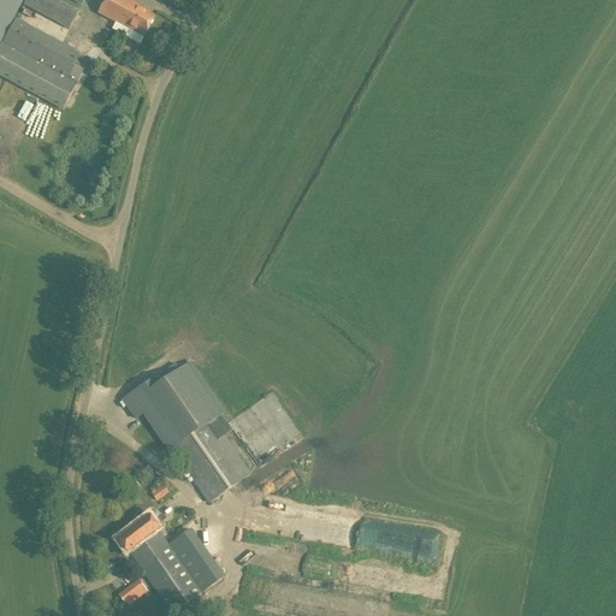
[(0,0),(0,42),(13,17),(22,0),(0,0)]
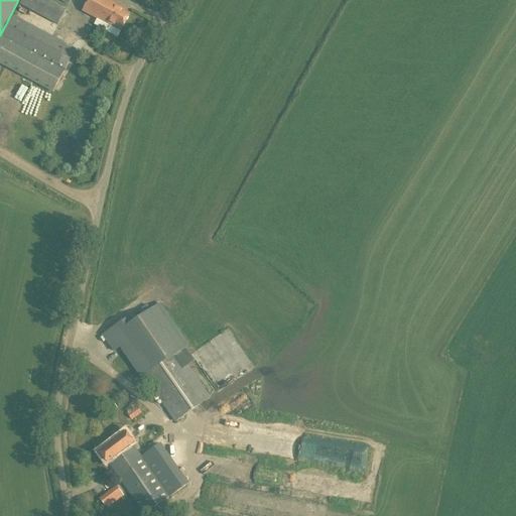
[(57,25),(66,9),(48,0),(22,0),(20,4),(57,25)]
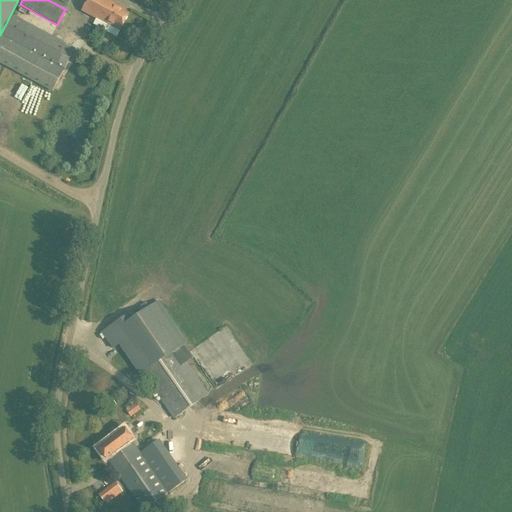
[(120,32),(129,15),(122,11),(123,8),(107,0),(87,0),(82,11),(97,20),(94,25),(116,37),(119,32),(120,32)]
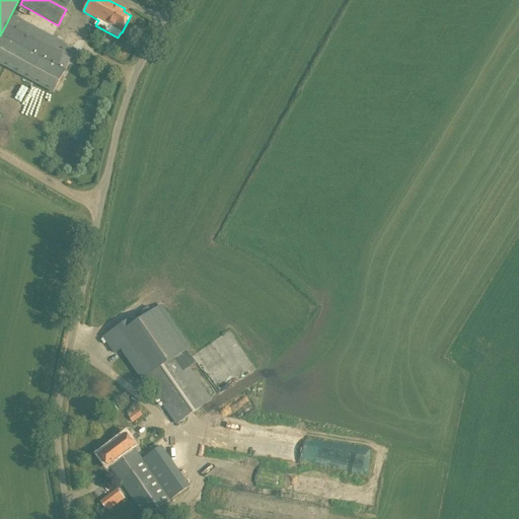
[(36,28),(11,14),(0,35),(0,65),(53,94),(77,51),(51,36),(36,28)]
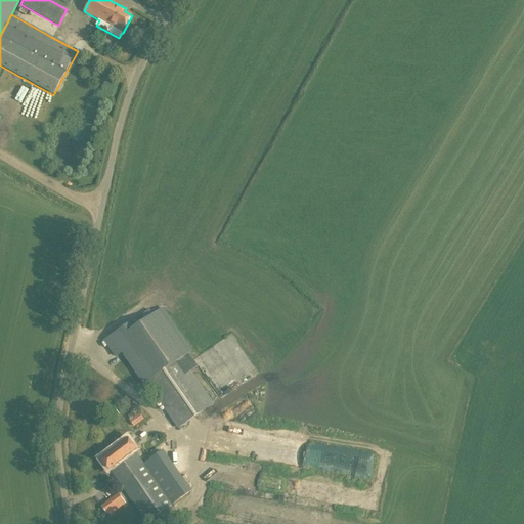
[(163,308),(133,329),(128,321),(101,340),(112,356),(121,350),(145,386),(147,385),(178,429),(214,404),(182,358),(192,351),(163,308)]
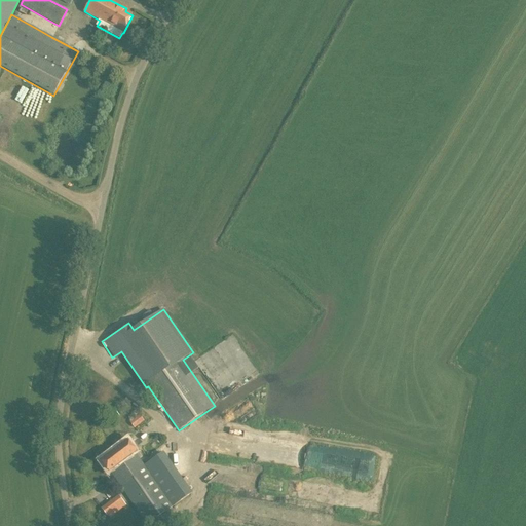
[(135,418),(140,424),(145,421),(140,414),(135,418)]
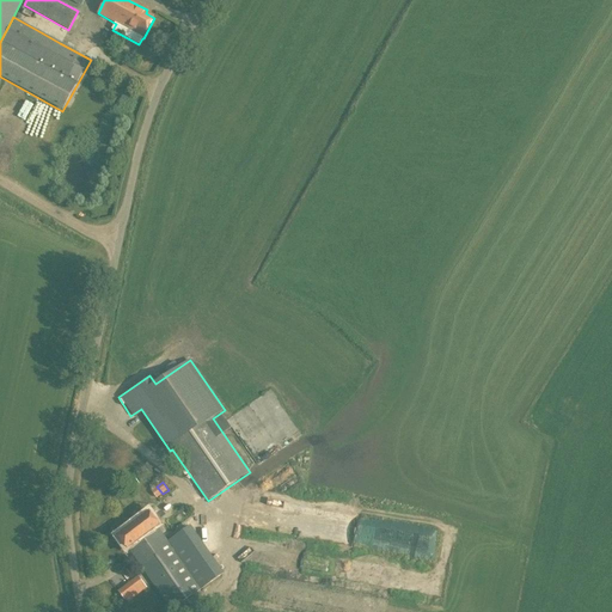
[(169,542),(158,527),(159,526),(148,513),(117,537),(128,550),(171,611),(225,575),(190,526),(169,542)]
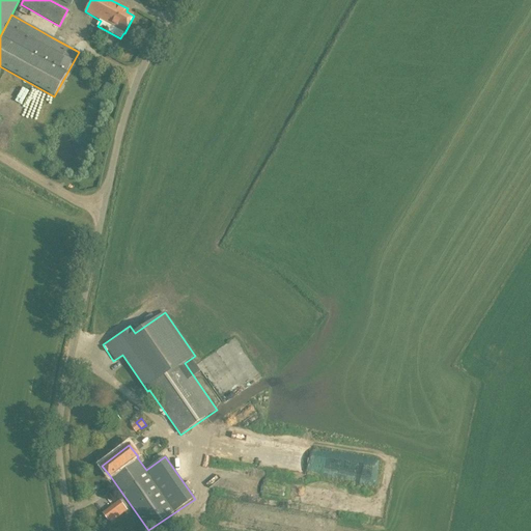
[(110,524),(115,520),(108,509),(103,513),(110,524)]
